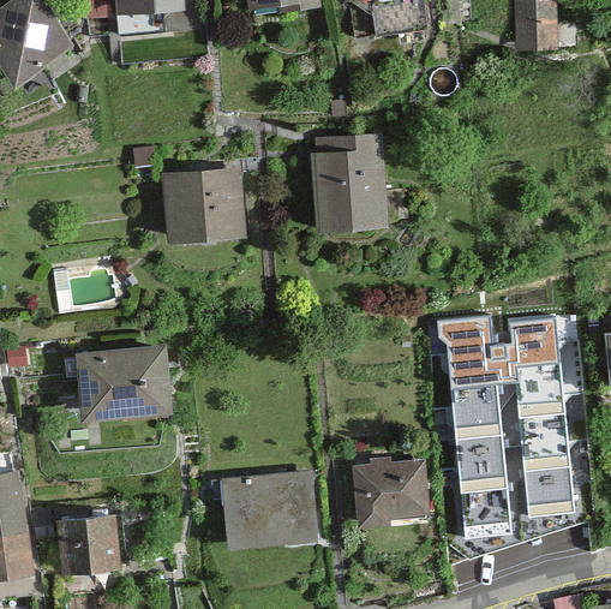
[(17,0),(0,12),(0,66),(17,90),(77,48),(42,0),(17,0)]
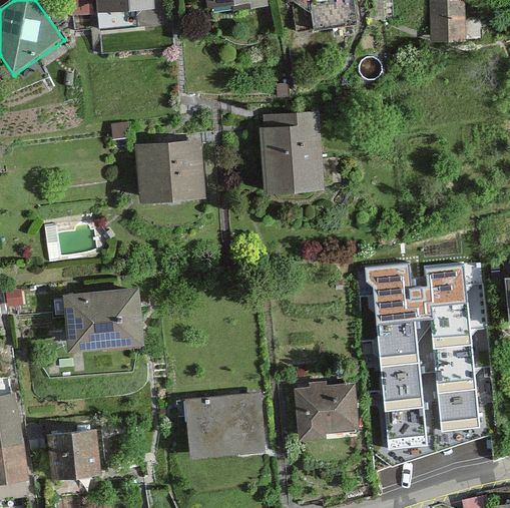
[(94,0),(96,13),(154,10),(153,0),(94,0)]
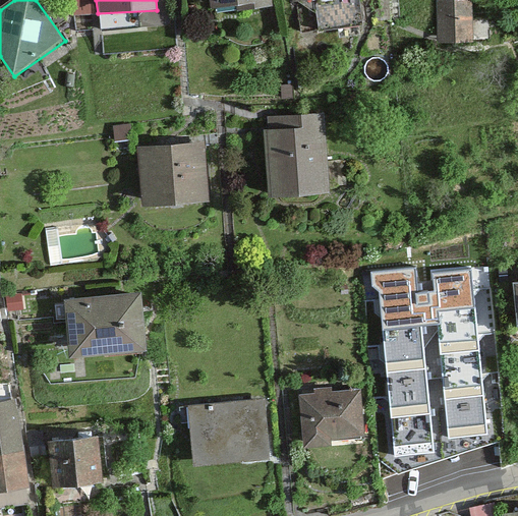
[(209,0),(210,6),(233,4),(234,10),(269,7),(268,0),(209,0)]
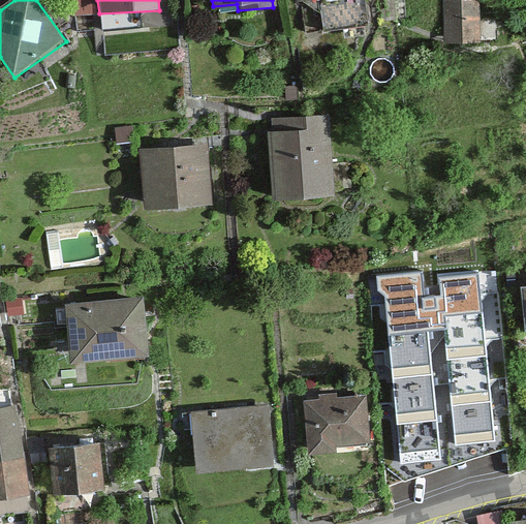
[(451,0),(452,42),(489,41),(487,0),(451,0)]
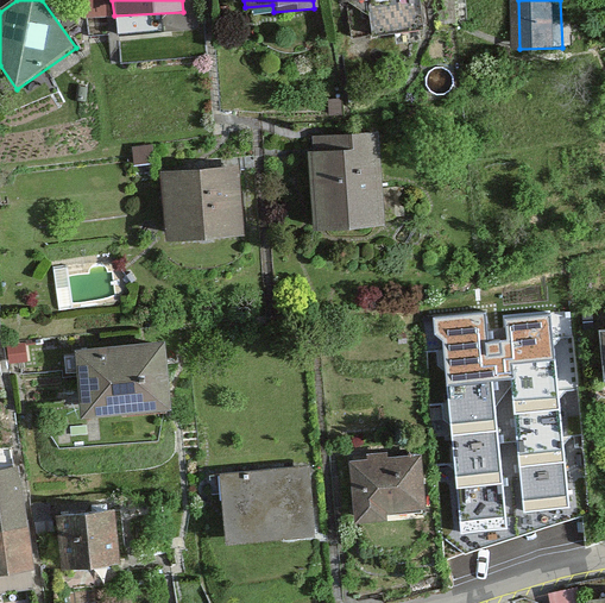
[(312,139),(312,227),(379,227),(379,139),(312,139)]
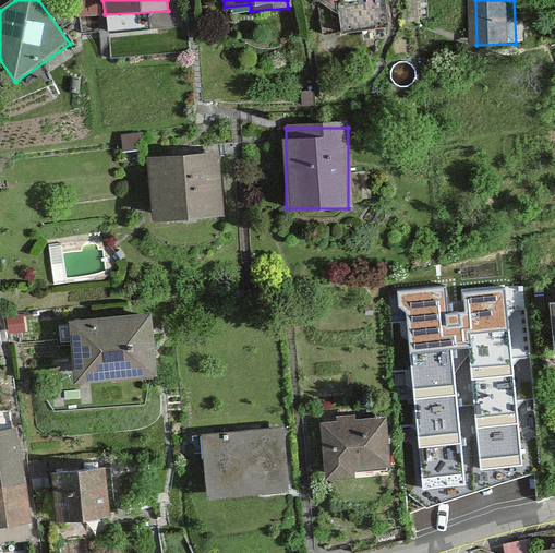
[(149,160),(152,220),(221,218),(219,158),(149,160)]
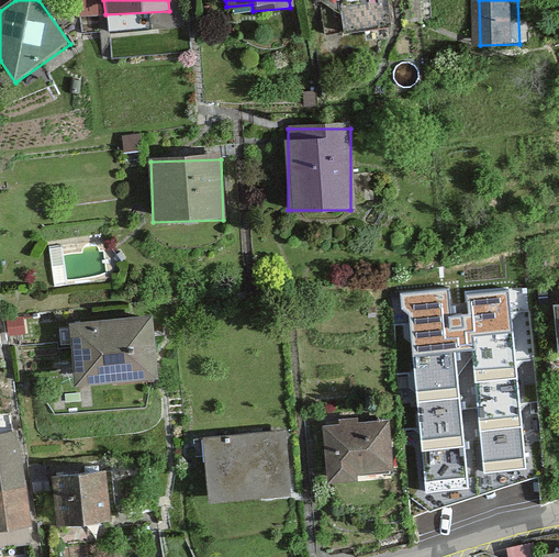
[(71,321),(77,380),(158,374),(153,314),(71,321)]
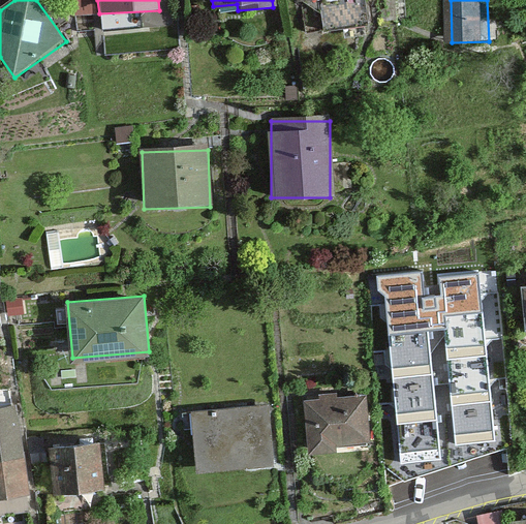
[(379,361),(383,411),(426,408),(422,358),(379,361)]
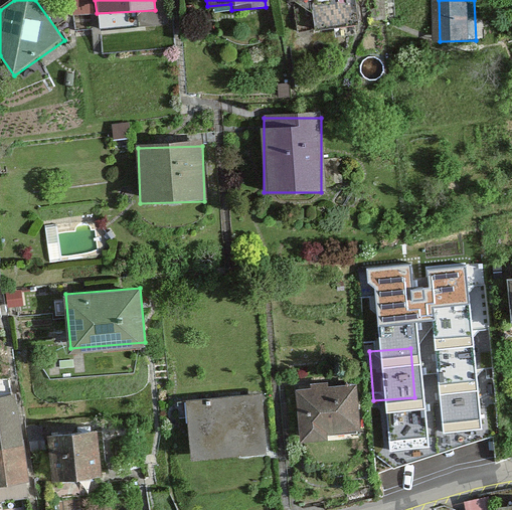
[(302,388),(302,444),(332,444),(332,433),(359,433),(358,388),(302,388)]
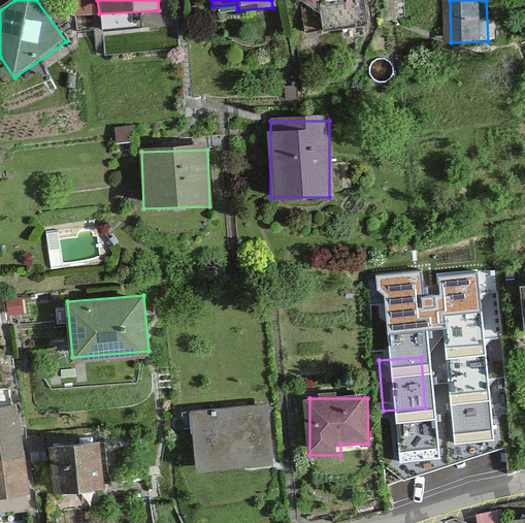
[(193,412),(198,471),(273,464),(268,405),(193,412)]
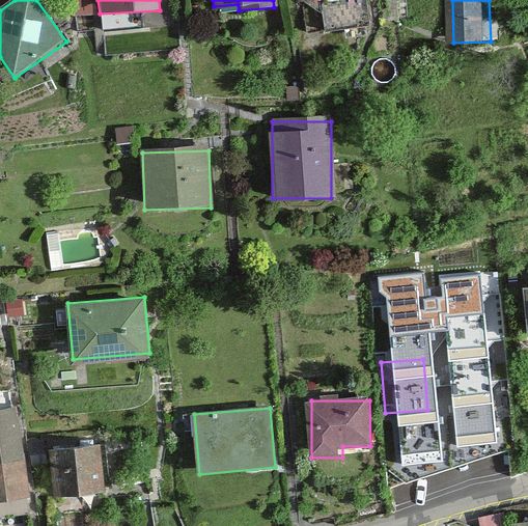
[(17,412),(0,414),(0,499),(28,495),(17,412)]
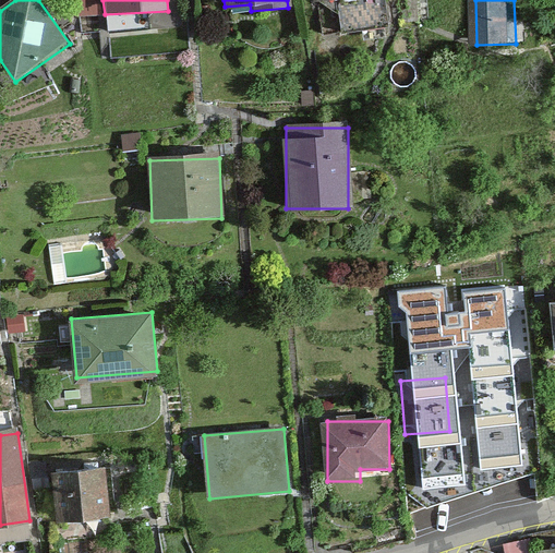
[(57,470),(59,516),(108,511),(105,467),(57,470)]
